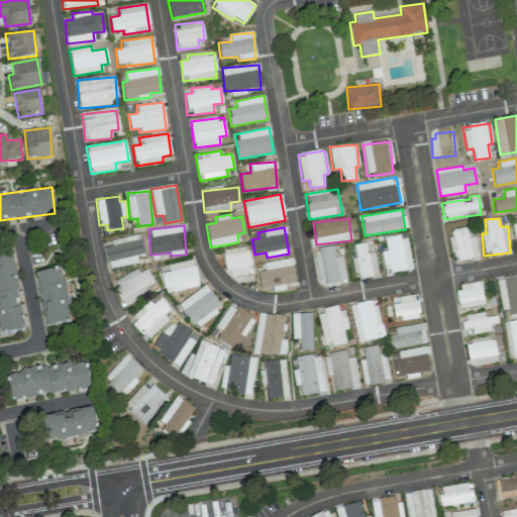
[(476,236),(468,237),(467,227),(448,229),(451,252),(455,252),(456,260),(478,257),(476,236)]
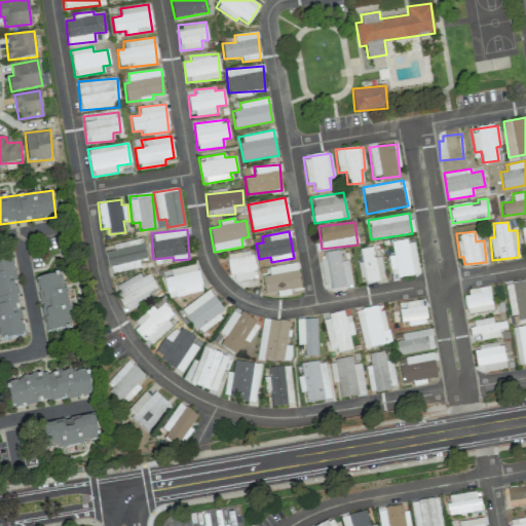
[(112,245),(113,250),(105,252),(110,274),(140,267),(138,260),(147,258),(142,237),(112,245)]
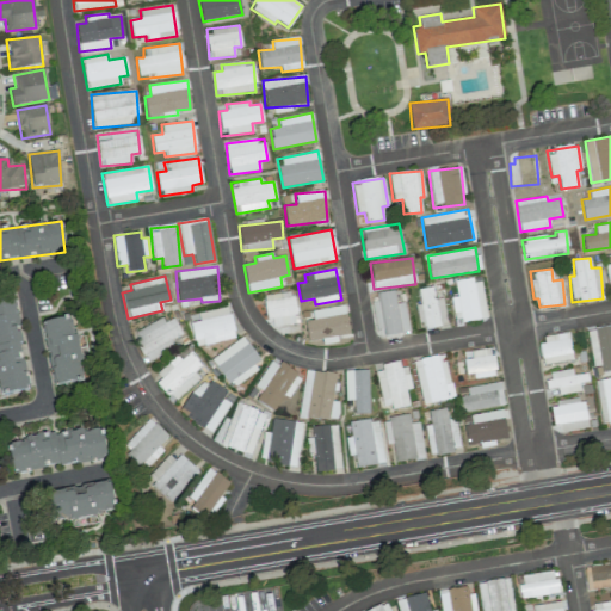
[(486,319),(481,277),(455,281),(456,296),(451,297),(454,322),(486,319)]
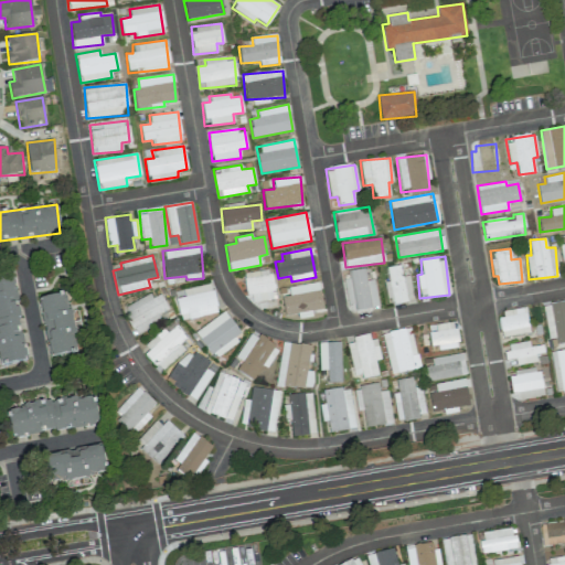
[(385,283),(388,305),(412,301),(407,276),(402,277),(400,265),(386,267),(388,281),(385,283)]
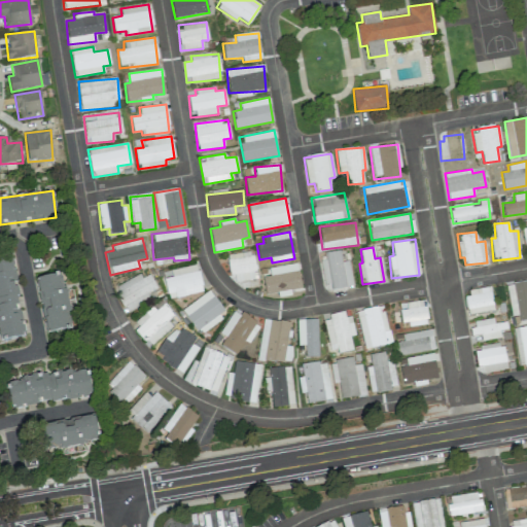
[(353,286),(348,260),(342,261),(340,250),(320,253),(326,291),(353,286)]
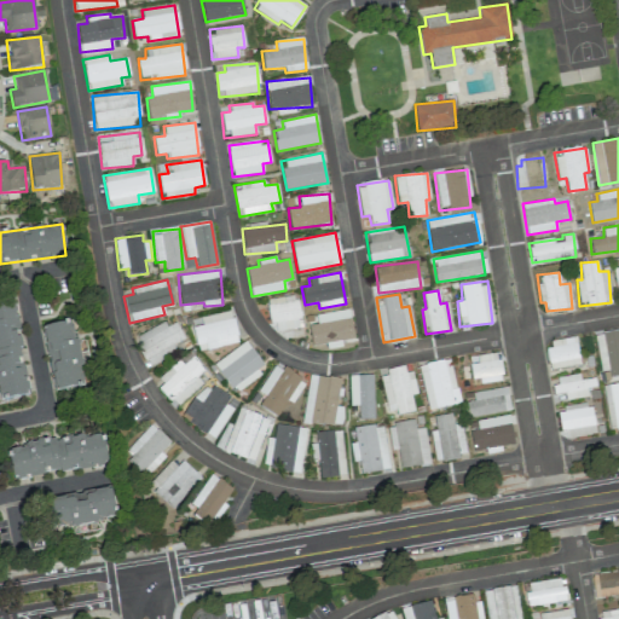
[(267,298),(270,335),(287,335),(287,329),(300,328),(299,296),(267,298)]
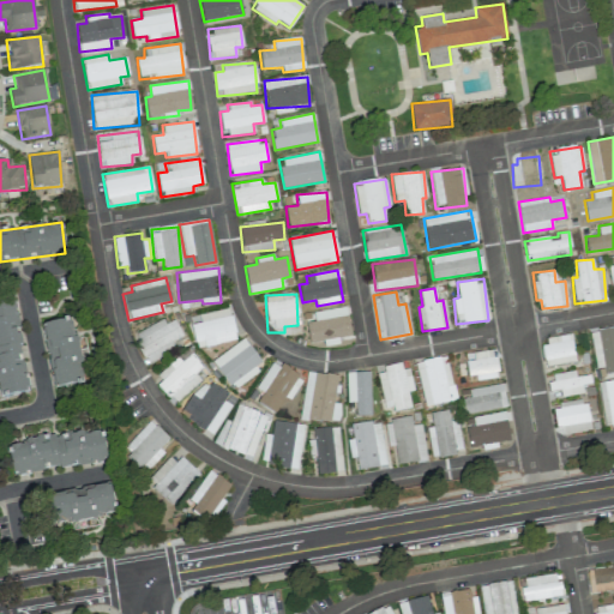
[(0,298),(0,397),(29,392),(13,296),(0,298)]
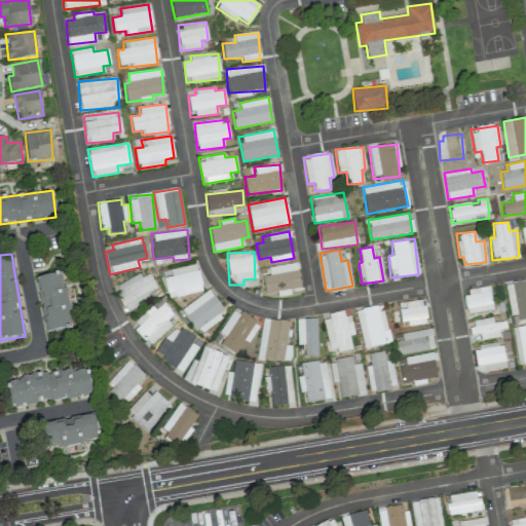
[(301,287),(296,262),(268,268),(270,275),(262,276),(265,294),(301,287)]
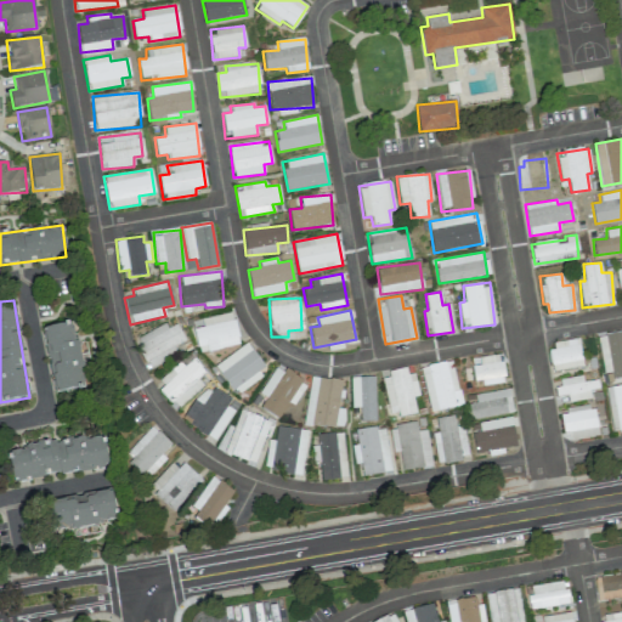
[(193,328),(197,352),(238,345),(233,312),(202,318),(203,326),(193,328)]
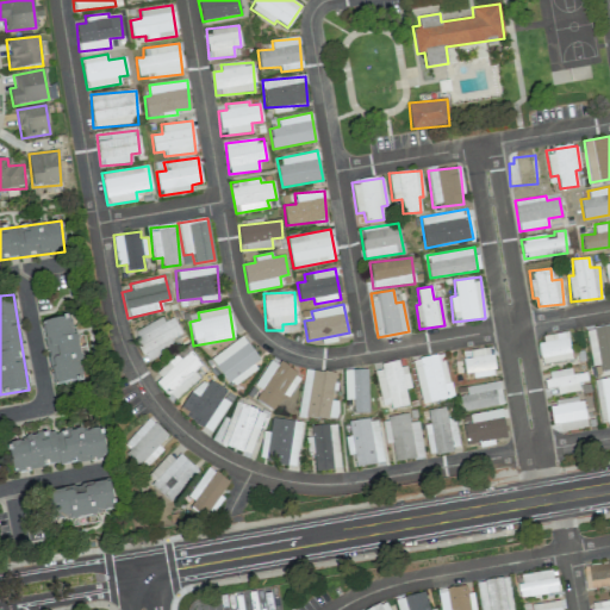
[(41,322),(53,386),(82,380),(79,360),(80,360),(72,316),(41,322)]
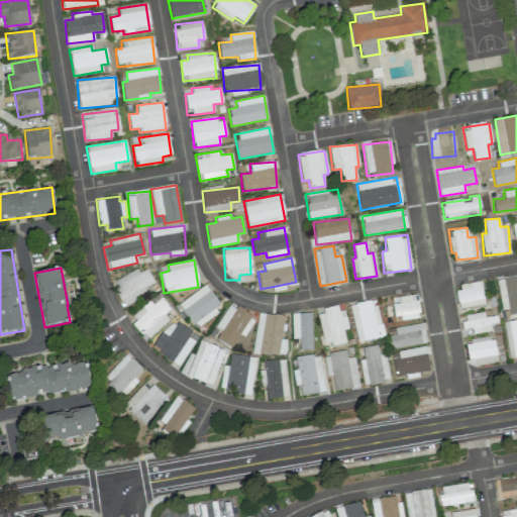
[(147,269),(138,273),(137,271),(113,279),(122,304),(147,295),(144,287),(153,284),(147,269)]
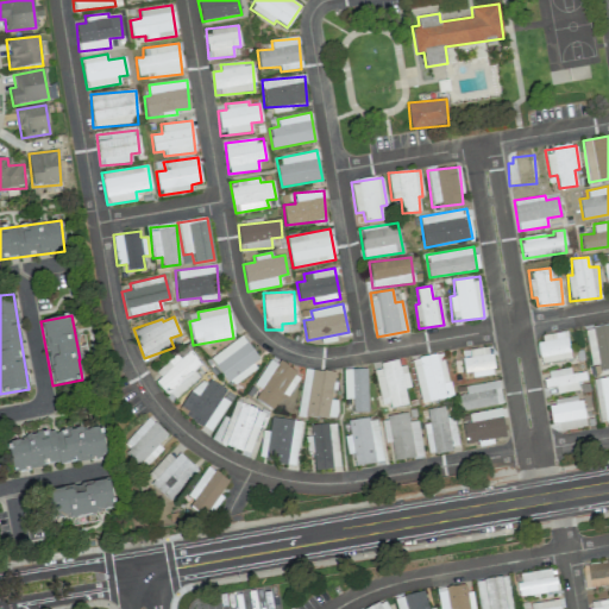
[(598,370),(608,369),(608,324),(595,326),(598,370)]
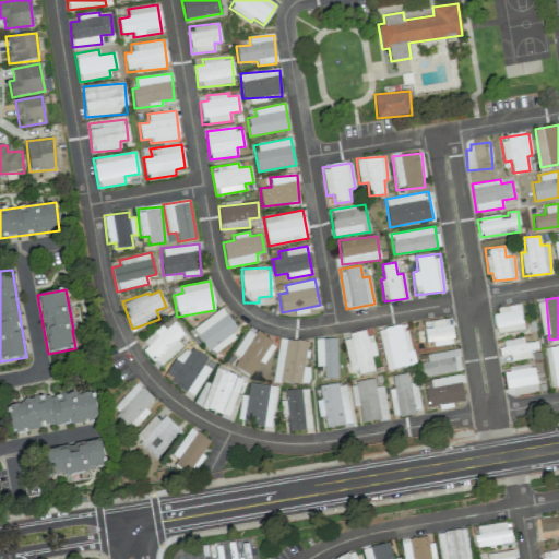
[(537,302),(542,336),(548,335),(544,302),(537,302)]
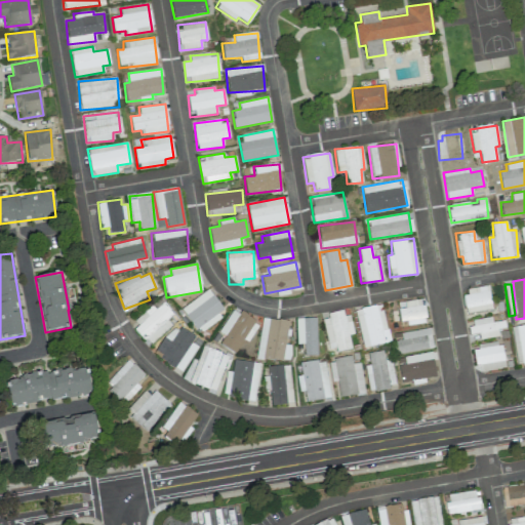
[(467,313),(491,310),(488,286),(463,289),(467,313)]
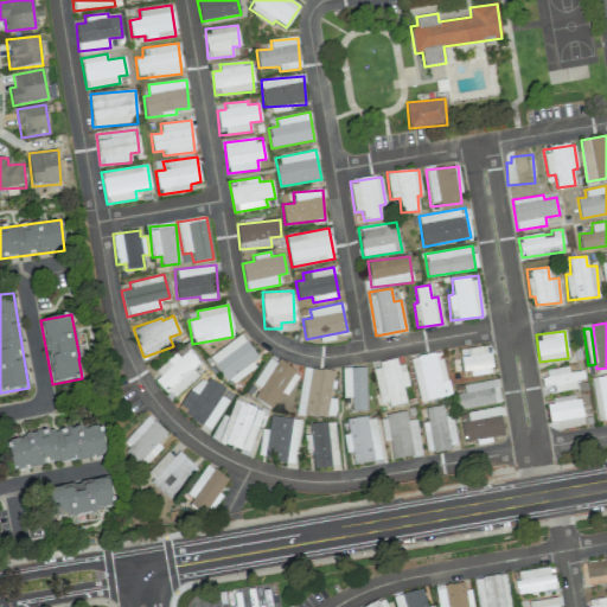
[(261,362),(241,334),(210,357),(230,384),(261,362)]
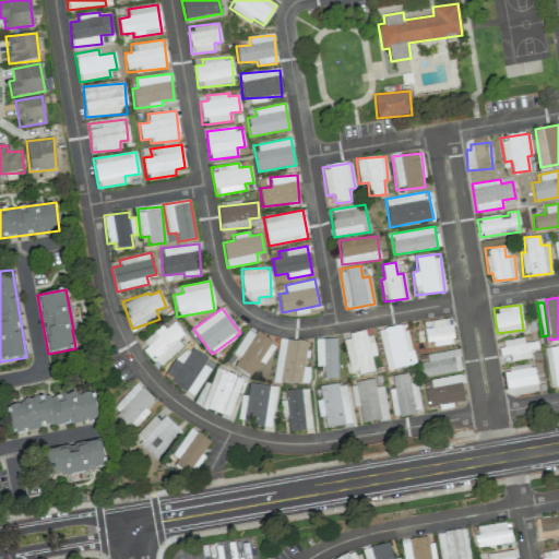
[(423,322),(427,346),(453,342),(449,318),(423,322)]
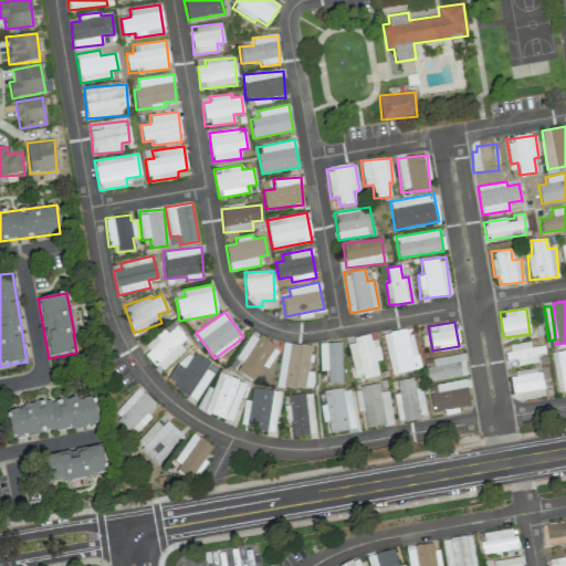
[(179,344),(187,337),(177,325),(169,332),(166,327),(142,348),(163,370),(185,350),(179,344)]
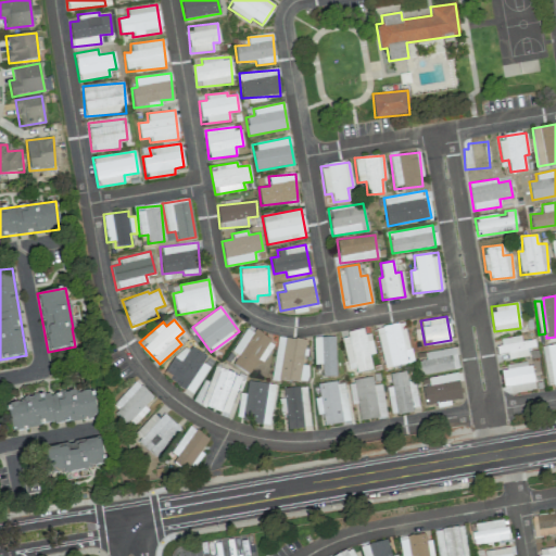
[(413,362),(404,321),(376,328),(384,368),(413,362)]
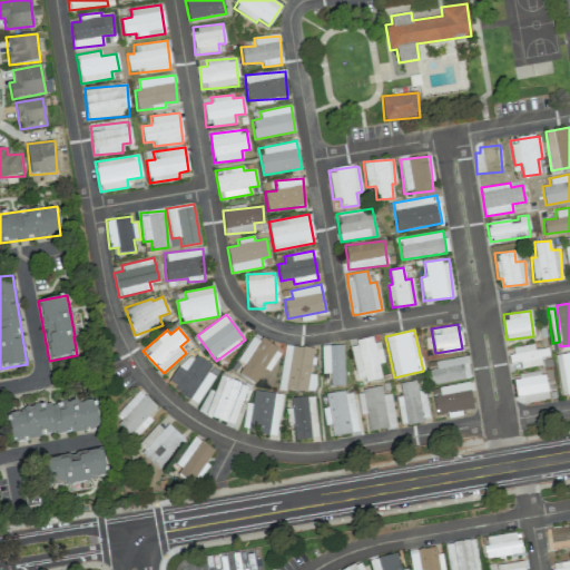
[(238,373),(254,384),(265,370),(268,372),(281,353),(255,334),(237,360),(244,364),(238,373)]
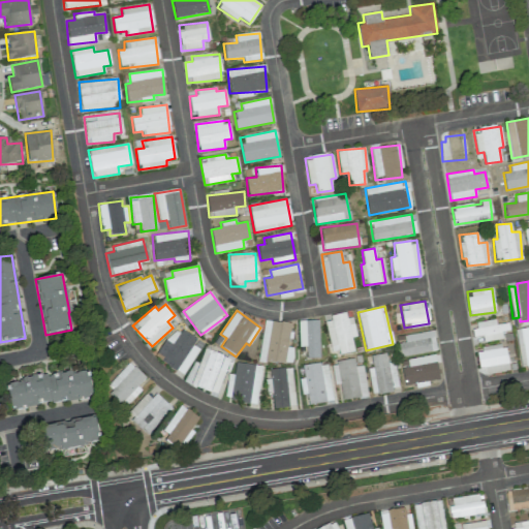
[(354,337),(350,313),(324,318),(332,354),(353,350),(351,338),(354,337)]
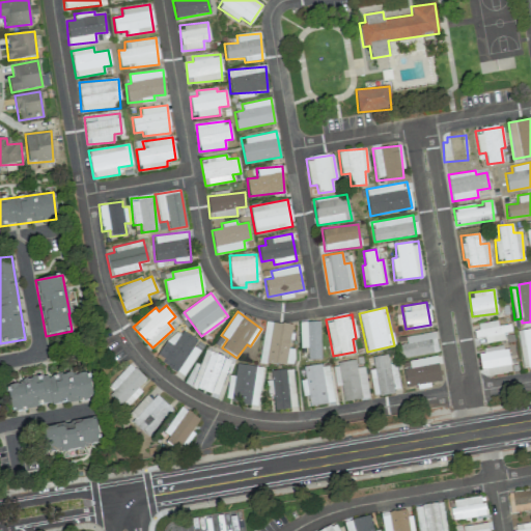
[(510,332),(510,324),(498,326),(498,322),(476,324),(478,343),(504,340),(503,333),(510,332)]
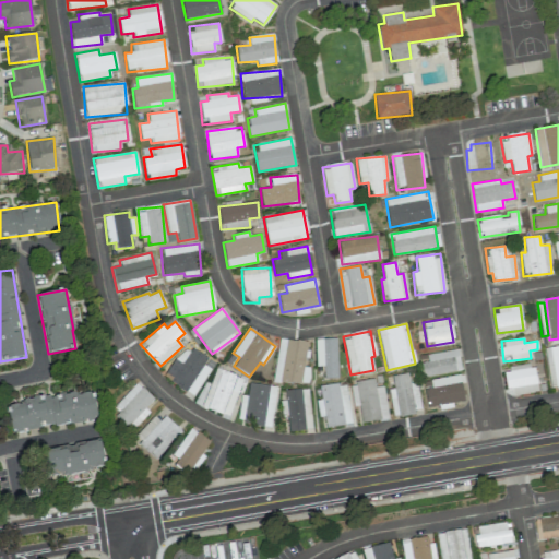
[(309,367),(305,367),(306,341),(276,340),(274,382),(308,384),(309,367)]
